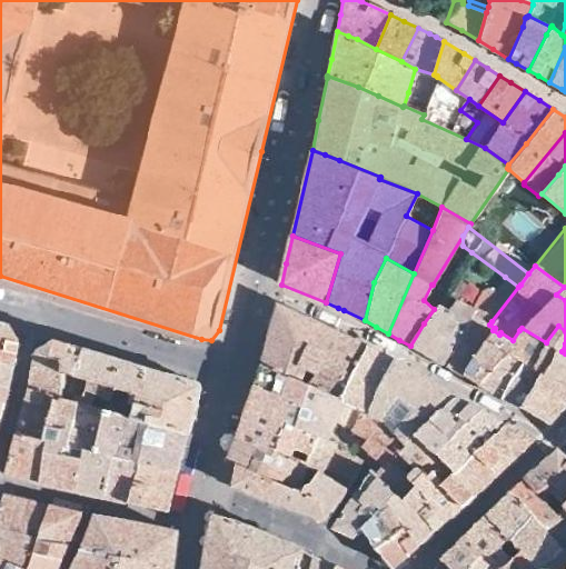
[(480,289),(470,307),(474,309),(472,312),(489,325),(492,321),(518,287),(505,277),(494,292),(487,287),(480,289)]
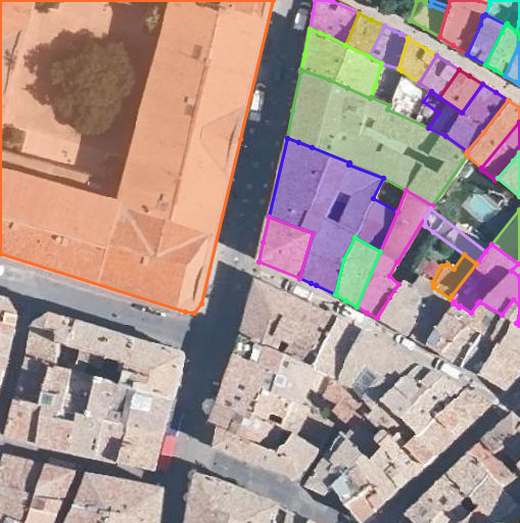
[(519,262),(518,264),(511,271),(519,276),(519,262)]
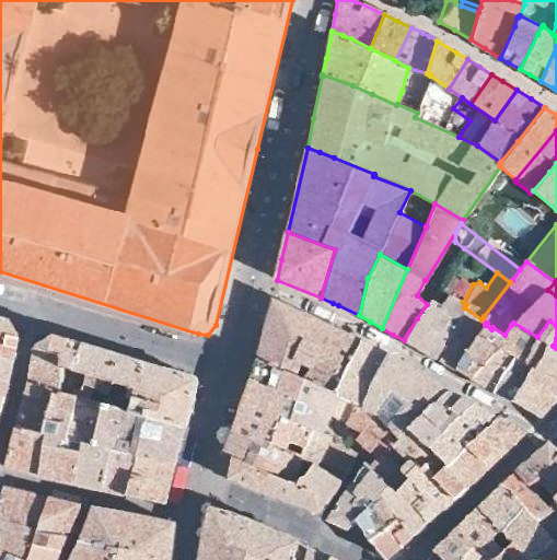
[(463,302),(440,288),(427,304),(417,318),(404,340),(418,348),(438,360),(464,307),(466,304),(463,302)]
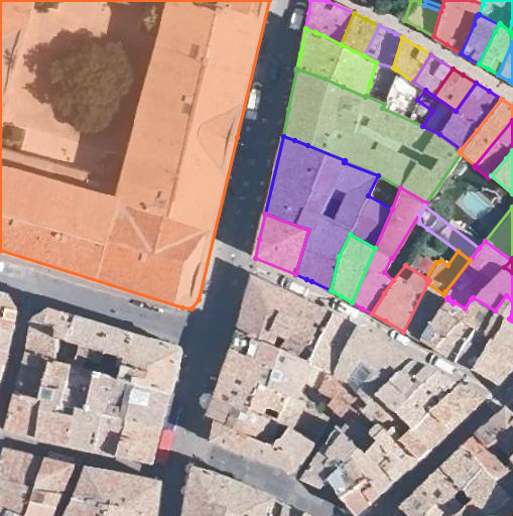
[(308,362),(332,312),(294,295),(251,276),(243,304),(236,329),(255,338),(308,362)]
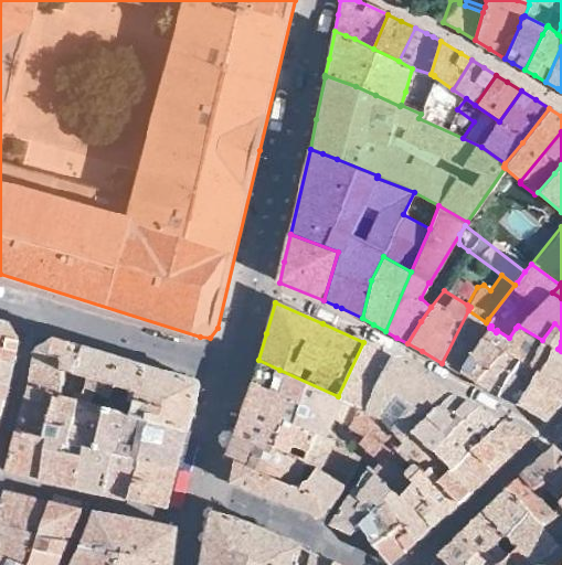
[(468,310),(442,363),(451,368),(458,372),(473,351),(489,328),(491,326),(486,322),(468,310)]
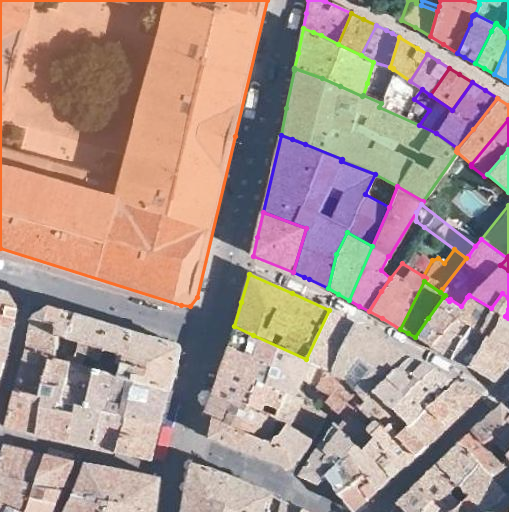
[(0,326),(13,329),(15,321),(17,311),(11,292),(0,289),(0,326)]
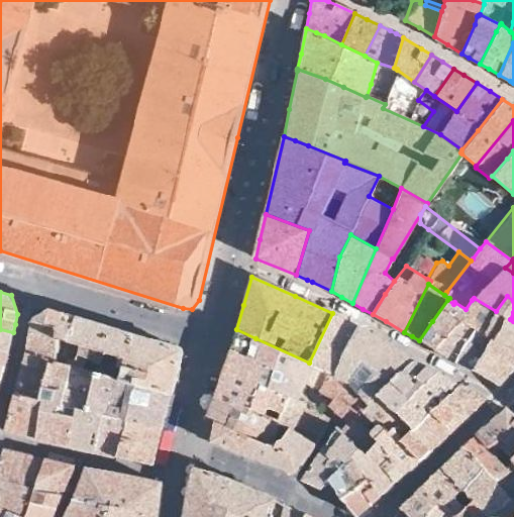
[(472,300),(466,309),(469,310),(460,320),(476,328),(485,333),(484,335),(491,338),(492,337),(513,348),(513,321),(510,319),(496,311),(474,298),(472,300)]
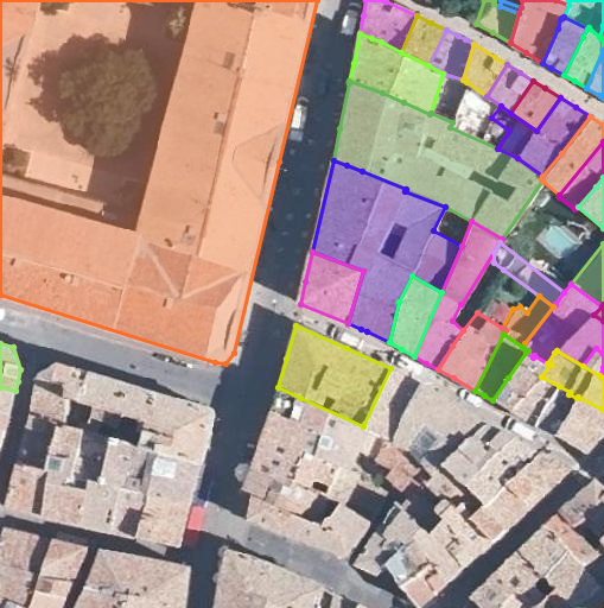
[(508,378),(493,400),(502,405),(510,411),(541,377),(551,365),(547,363),(534,355),(533,358),(526,353),(508,378)]
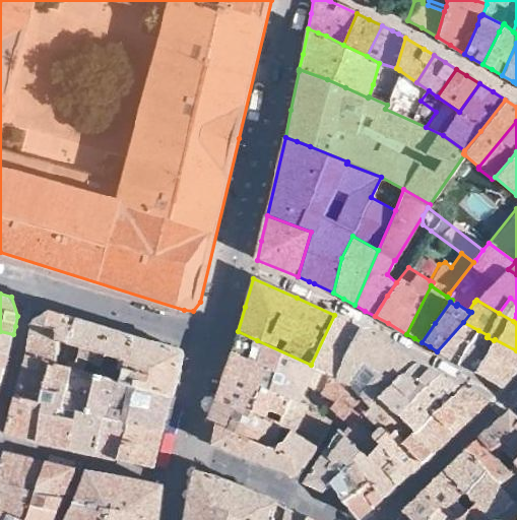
[(35,322),(57,328),(58,339),(69,342),(77,318),(63,314),(53,310),(35,322)]
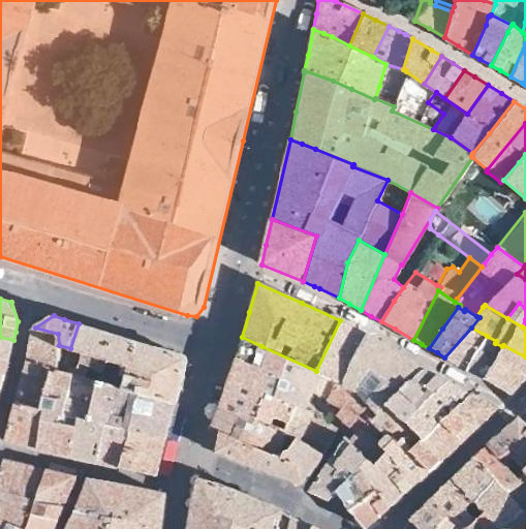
[(333,379),(341,383),(366,332),(353,327),(340,320),(316,371),(315,372),(319,373),(312,391),(326,398),(333,379)]
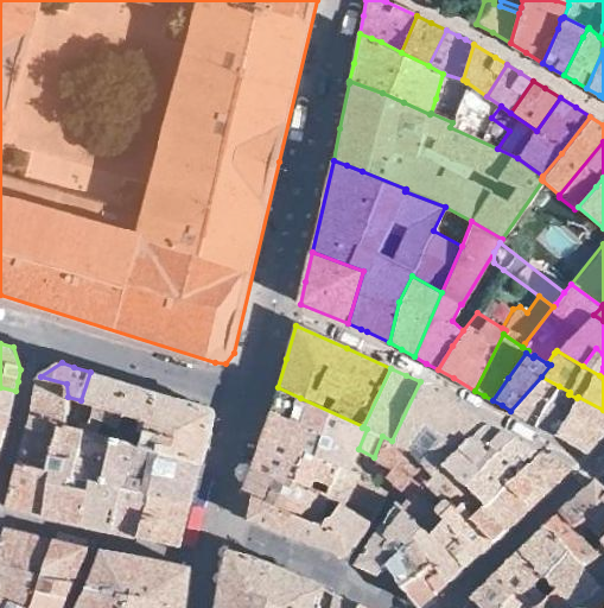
[(115,436),(118,437),(137,443),(159,450),(182,456),(203,461),(210,438),(215,417),(215,415),(215,413),(214,411),(213,410),(144,388),(90,372),(81,400),(90,403),(88,410),(112,424),(112,435),(115,436)]
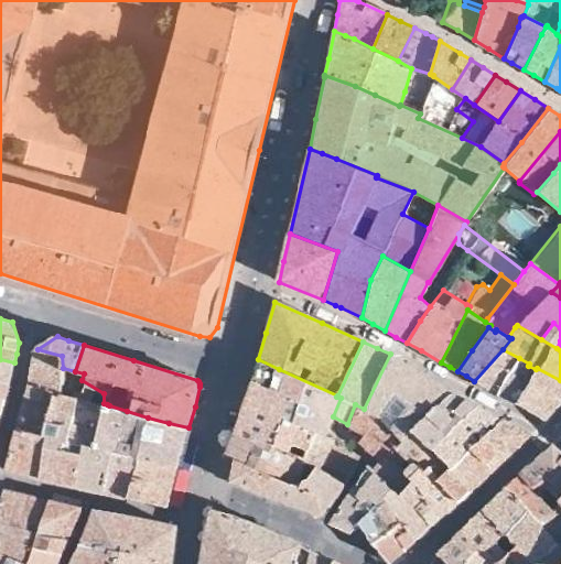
[(25,389),(24,394),(53,400),(55,392),(63,394),(62,391),(63,368),(62,356),(38,349),(32,369),(25,389)]
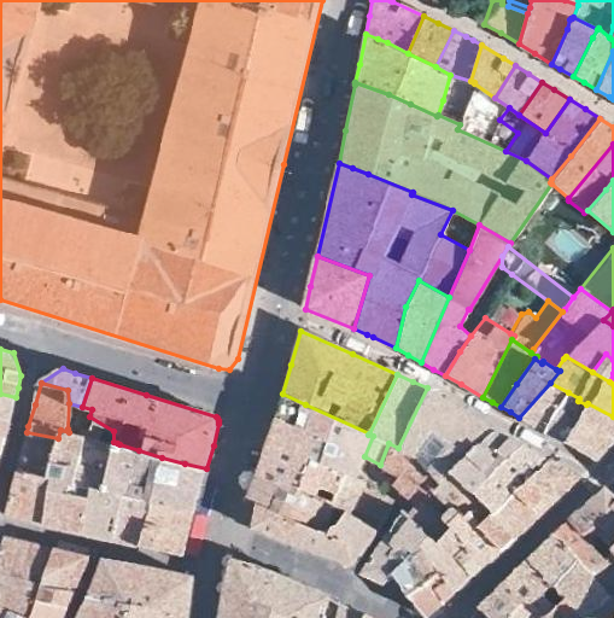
[(550,383),(519,418),(530,424),(542,430),(549,418),(568,392),(550,383)]
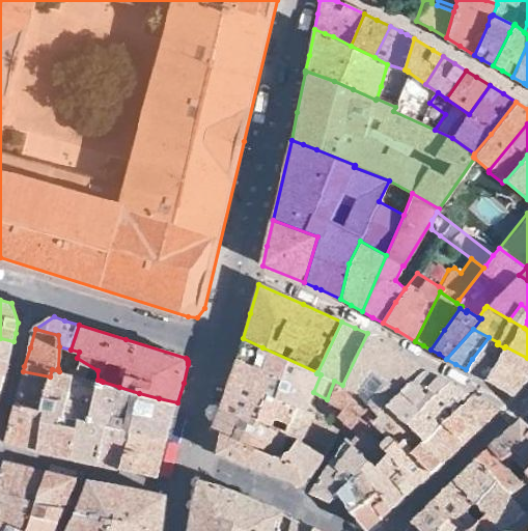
[(358,393),(377,414),(379,416),(387,407),(386,406),(400,390),(399,390),(404,387),(406,388),(410,384),(408,382),(411,380),(413,380),(426,368),(408,357),(396,351),(387,344),(367,333),(342,385),(342,388),(358,393)]
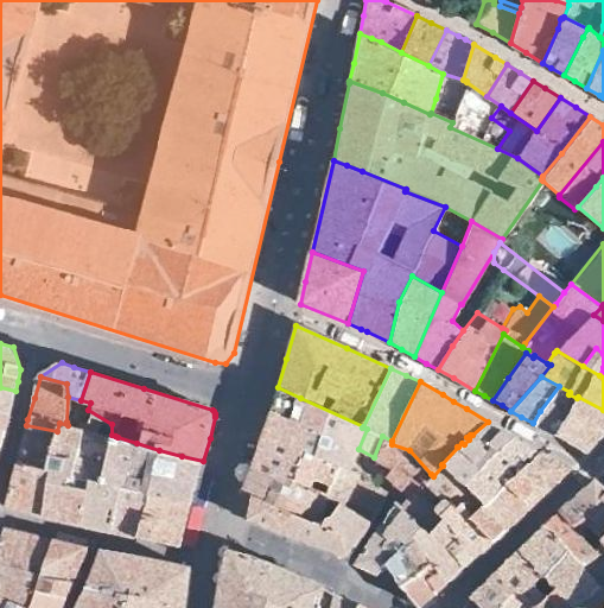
[(545,430),(555,436),(571,411),(570,410),(577,398),(568,394),(570,392),(559,386),(540,411),(533,423),(545,430)]
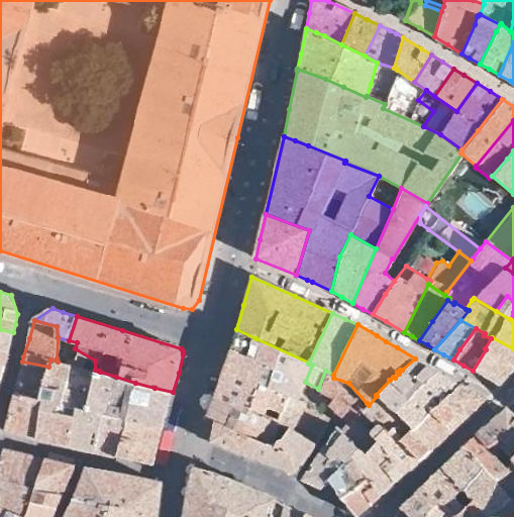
[(0,348),(9,351),(11,343),(13,332),(0,329),(0,348)]
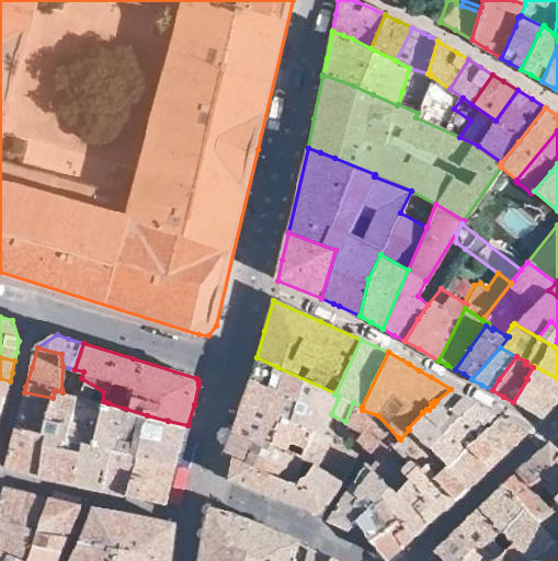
[(329,413),(331,414),(339,396),(334,395),(336,393),(277,367),(257,357),(253,369),(249,385),(245,399),(239,412),(234,428),(286,450),(287,449),(291,442),(305,447),(312,430),(319,433),(321,430),(329,413)]
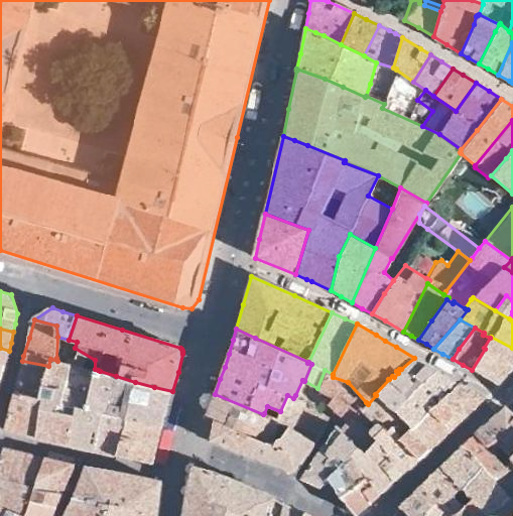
[(512,348),(491,337),(490,338),(484,348),(485,349),(472,370),(486,378),(496,384),(504,376),(512,366),(512,348)]
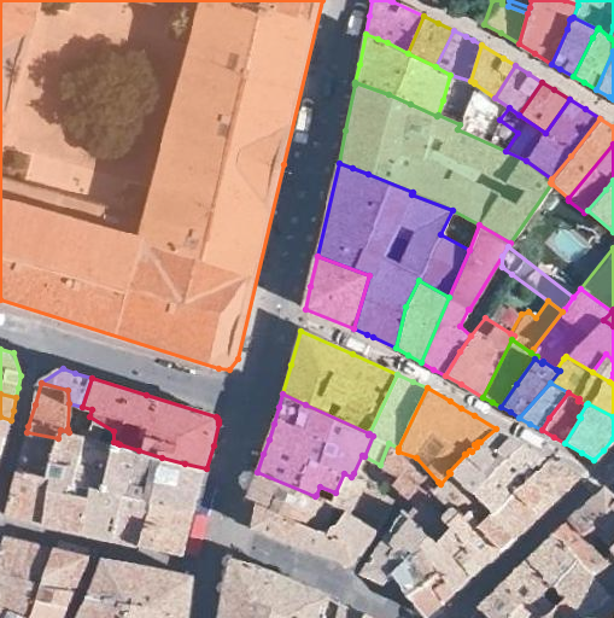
[(0,433),(7,436),(11,420),(0,417),(0,433)]
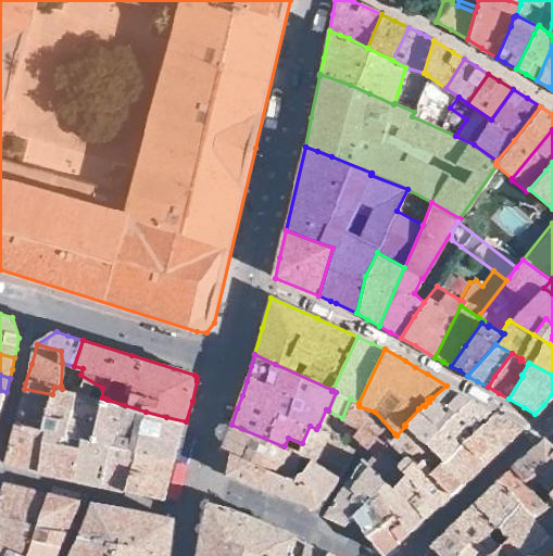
[(102,388),(80,375),(77,391),(102,397),(102,388)]
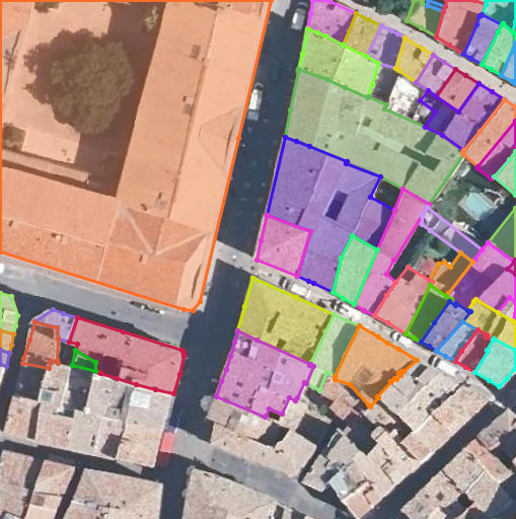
[(51,361),(49,368),(42,398),(45,399),(39,439),(54,443),(72,447),(78,408),(88,411),(98,372),(95,371),(72,365),(57,360),(58,363),(51,361)]
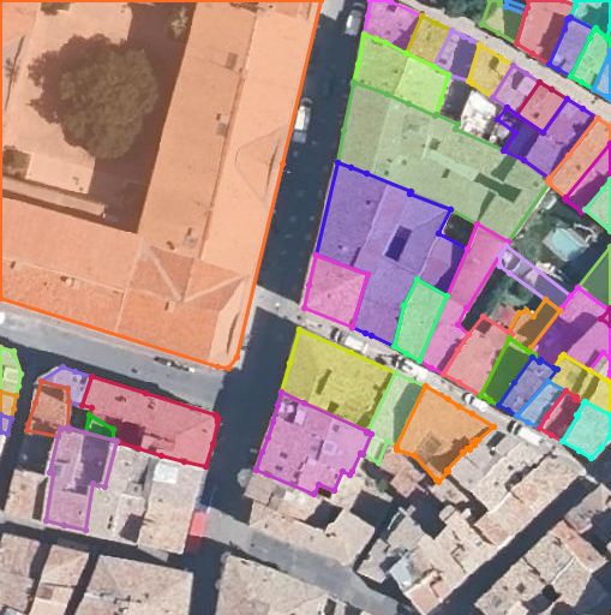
[(447,470),(448,471),(468,489),(471,491),(499,460),(505,454),(521,442),(511,436),(493,427),(478,440),(475,440),(472,442),(474,445),(469,449),(467,448),(462,452),(463,452),(447,470)]
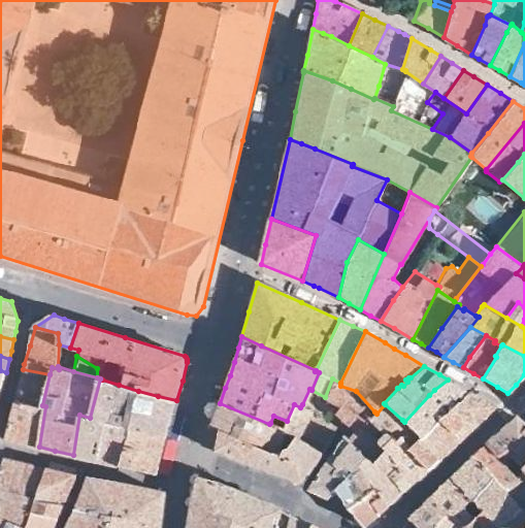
[(50,374),(23,369),(17,396),(15,400),(42,405),(50,374)]
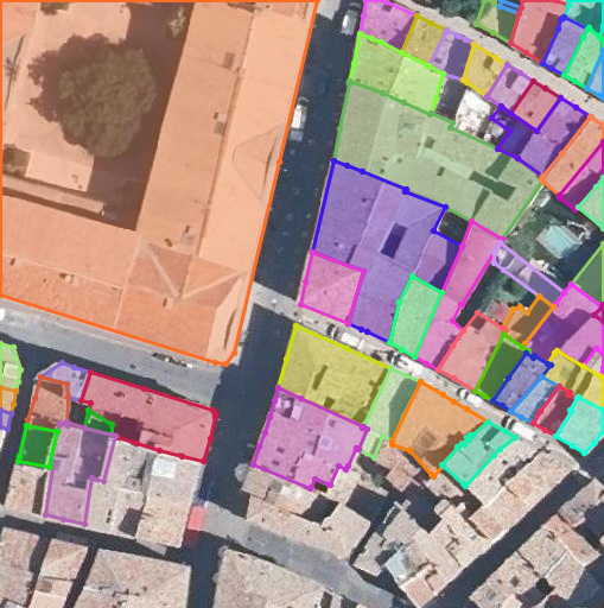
[(118,437),(115,436),(103,481),(124,486),(152,492),(192,501),(197,486),(202,469),(203,461),(182,456),(159,450),(137,443),(118,437)]
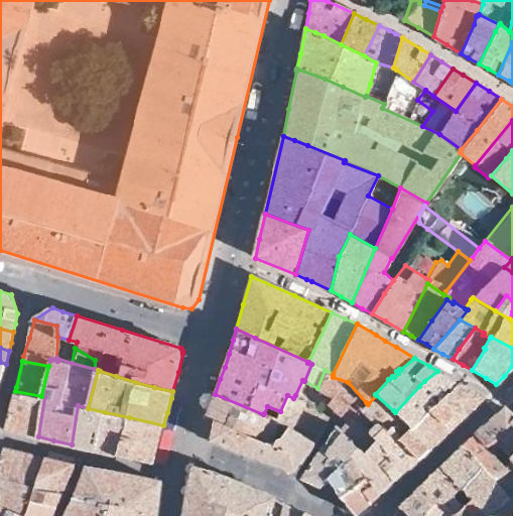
[(352,415),(353,416),(360,410),(359,409),(366,402),(348,382),(333,377),(333,374),(325,370),(317,388),(332,395),(330,398),(327,402),(336,410),(347,420),(352,415)]
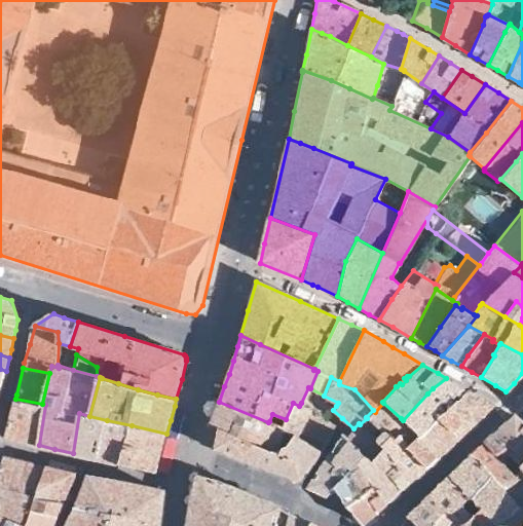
[(427,393),(403,420),(405,421),(419,436),(437,419),(467,391),(458,386),(446,378),(433,388),(427,393)]
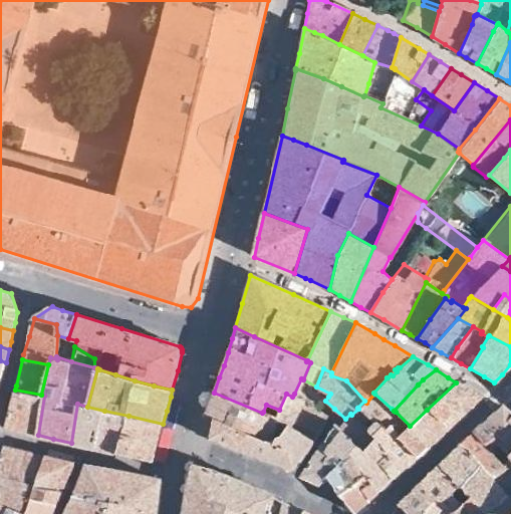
[(456,382),(427,410),(448,427),(464,411),(480,396),(456,382)]
